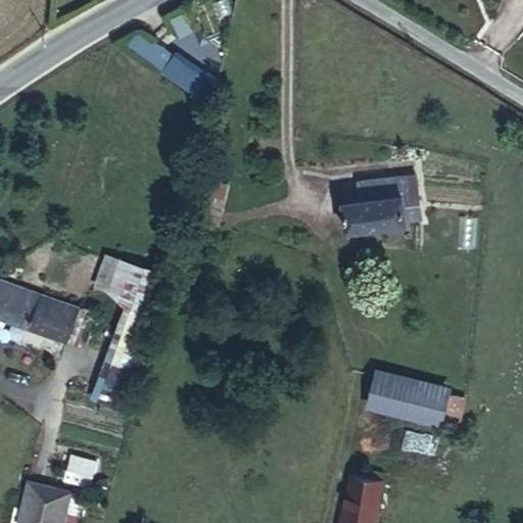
[(206,77),(174,55),(164,68),(197,90),(206,77)]
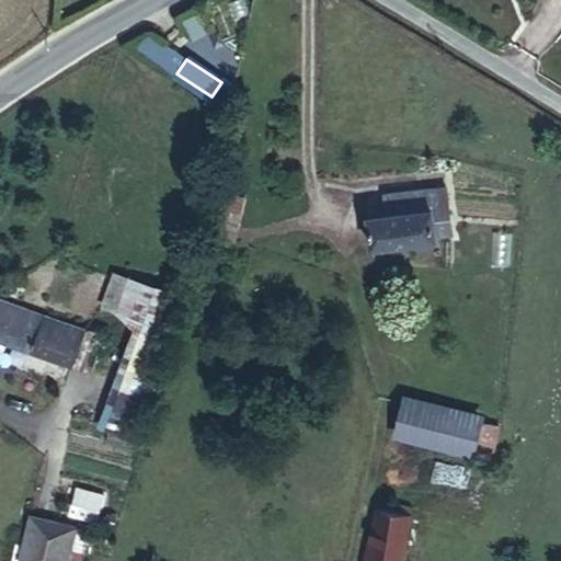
[(389,213),(370,215),(374,245),(437,238),(436,236),(454,233),(448,186),(387,194),(389,213)]
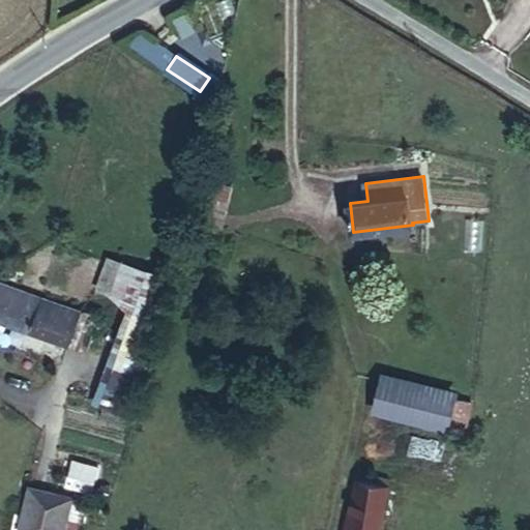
[(207,180),(196,223),(223,228),(232,186),(207,180)]
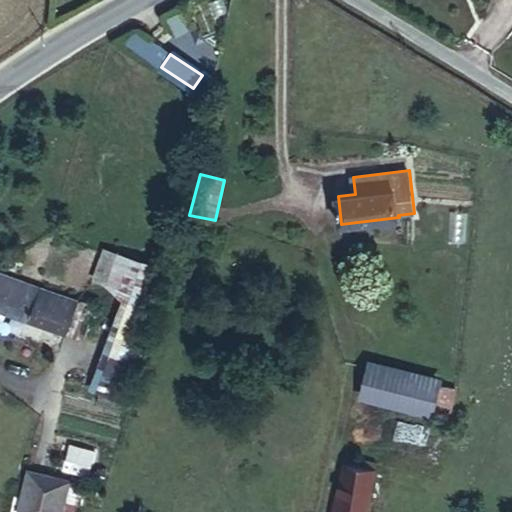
[(109,359),(134,369),(142,350),(135,347),(163,272),(105,251),(95,279),(123,290),(127,281),(136,285),(109,359)]
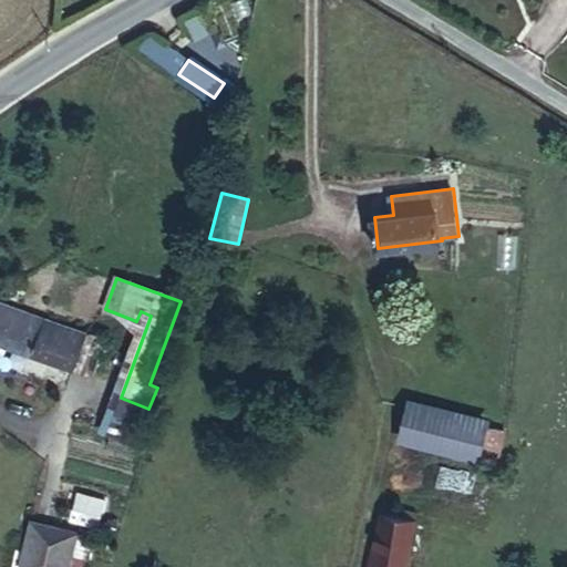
[(0,343),(72,370),(85,332),(0,301),(0,343)]
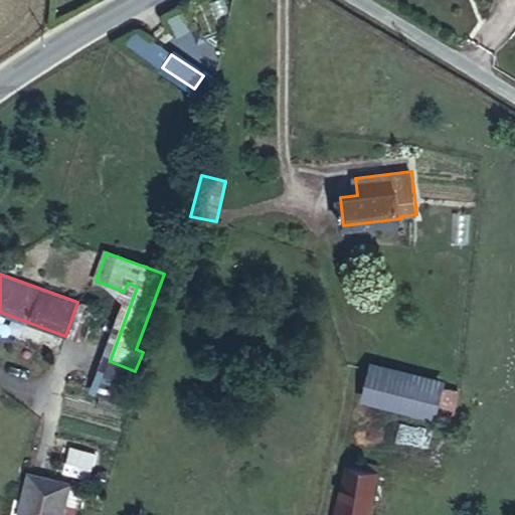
[(89,306),(77,302),(65,336),(76,339),(89,306)]
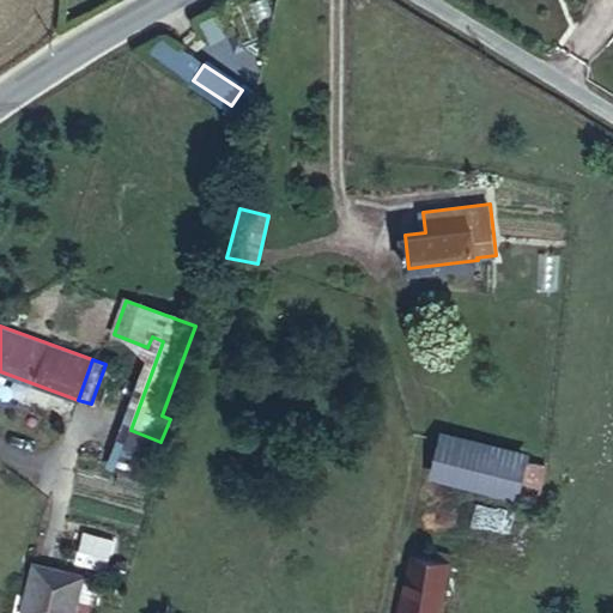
[(117,467),(149,478),(161,442),(131,430),(117,467)]
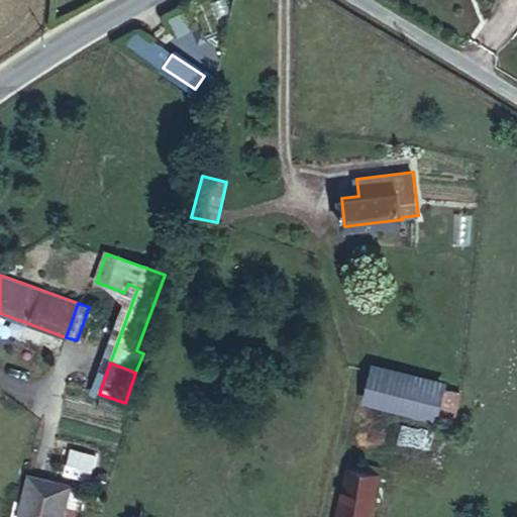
[(372,371),(366,395),(401,404),(408,380),(372,371)]
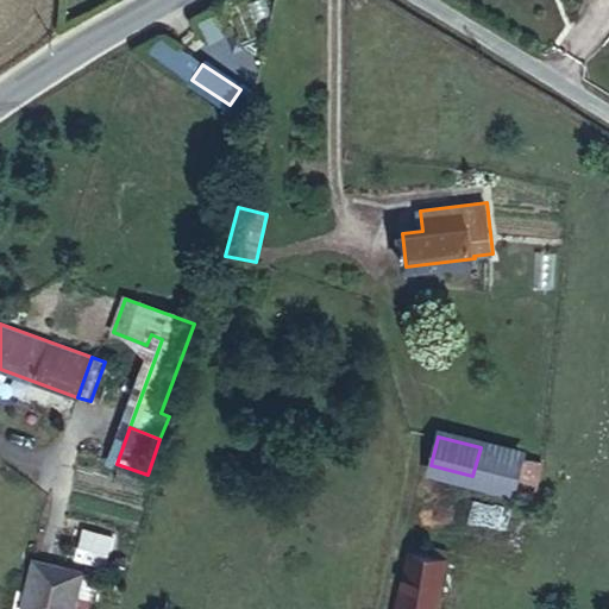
[(481,447),(472,476),(534,491),(541,463),(481,447)]
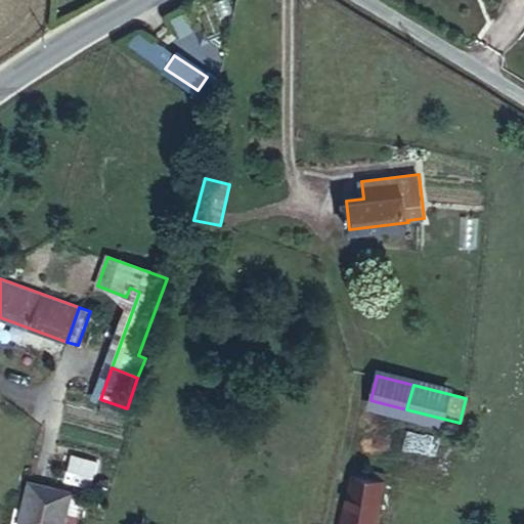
[(92,487),(98,461),(72,454),(64,481),(92,487)]
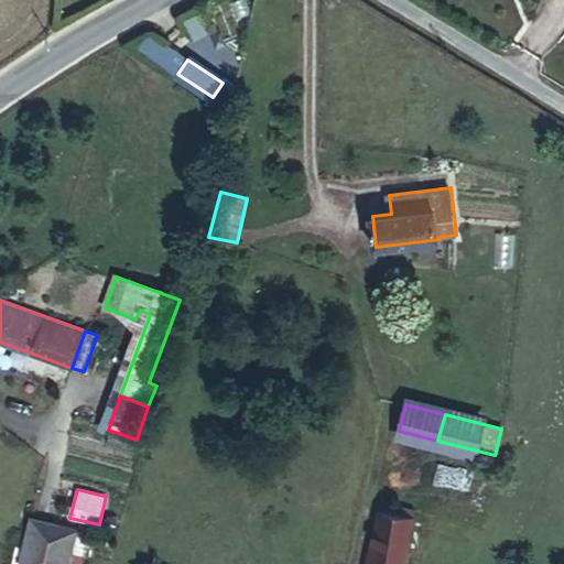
[(402,563),(413,519),(380,511),(367,563),(402,563)]
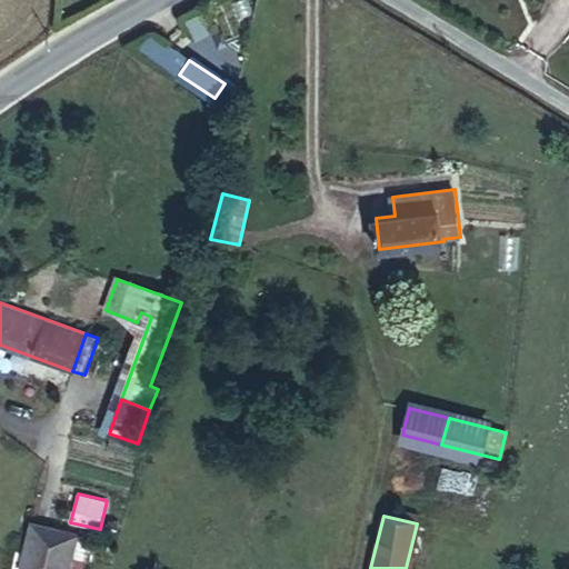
[(32,522),(20,568),(69,568),(78,535),(32,522)]
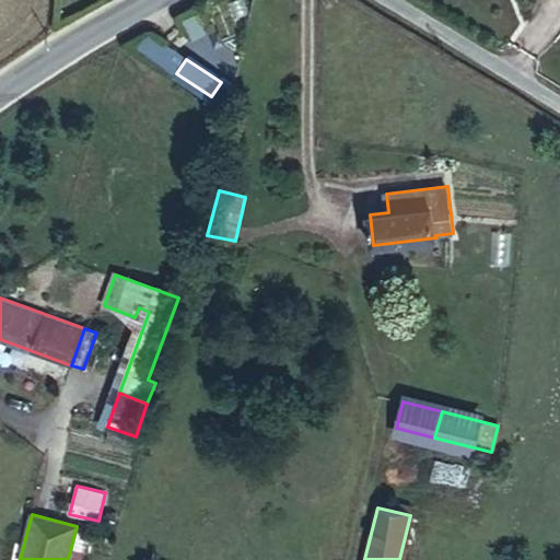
[(85,559),(93,531),(77,526),(68,559),(85,559)]
